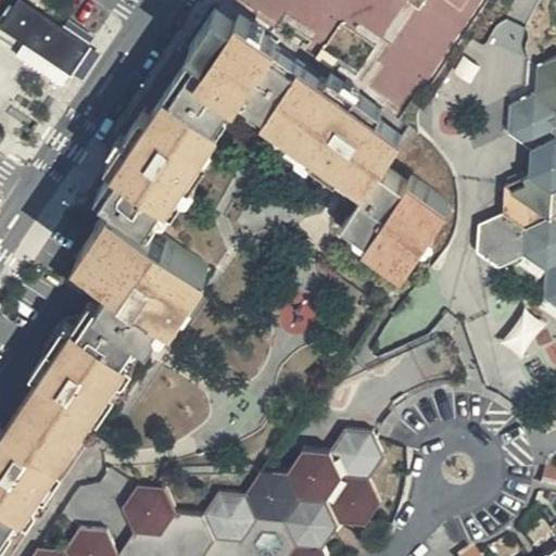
[(14,10),(0,29),(0,43),(65,88),(85,59),(14,10)]
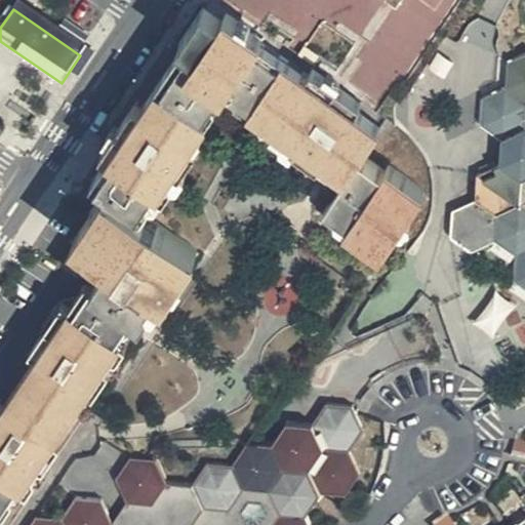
[(215,22),(196,10),(171,46),(176,50),(136,111),(130,107),(98,157),(104,160),(87,186),(103,194),(70,244),(105,268),(88,293),(81,288),(67,311),(59,307),(26,357),(33,362),(0,408),(0,524),(4,524),(7,523),(0,518),(0,510),(13,490),(25,497),(56,449),(50,445),(83,397),(90,401),(124,350),(110,340),(125,318),(133,323),(149,298),(161,308),(195,256),(135,215),(151,192),(156,195),(189,144),(185,140),(216,93),(267,126),(263,133),(314,166),(318,161),(344,178),(322,211),(346,227),(340,235),(376,258),(421,193),(385,169),(379,176),(355,161),(375,130),(352,113),(356,107),(305,74),(301,79),(252,46),(257,41),(219,17),(215,22)]
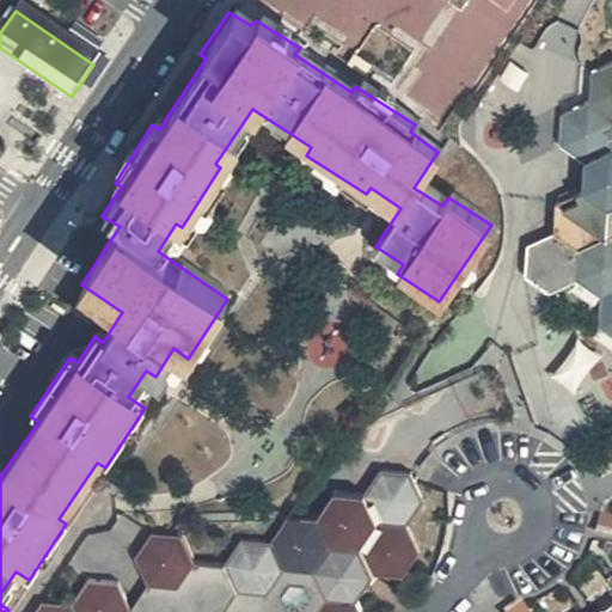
[(611,72),(587,78),(587,108),(558,117),(556,146),(582,163),(581,193),(552,207),(550,239),(573,255),(571,285),(573,285),(595,299),(593,328),(611,341),(611,72)]
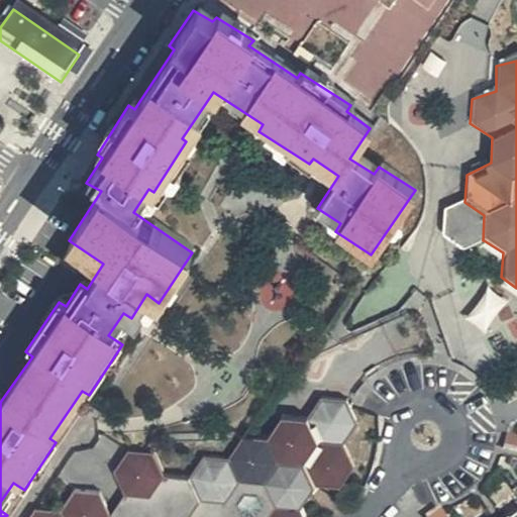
[(484,215),(464,202),(442,211),(440,235),(459,249),(483,240),(484,215)]
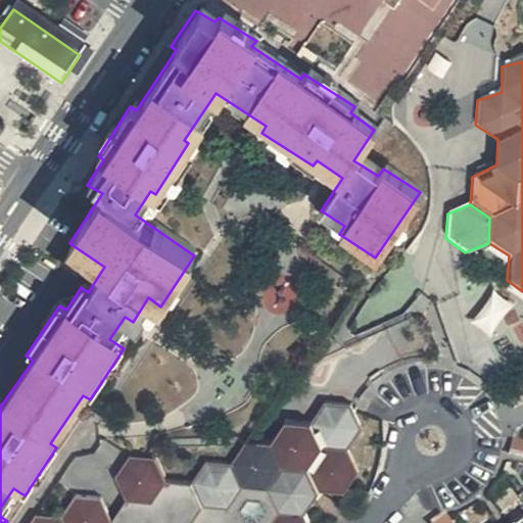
[(330,522),(343,505),(339,487),(353,465),(349,446),(360,432),(346,413),(319,412),(305,432),(282,431),(274,442),(249,443),(234,466),(207,463),(192,483),(165,481),(148,506),(127,503),(112,522),(108,522),(99,504),(74,502),(58,522),(33,522),(32,522),(330,522)]
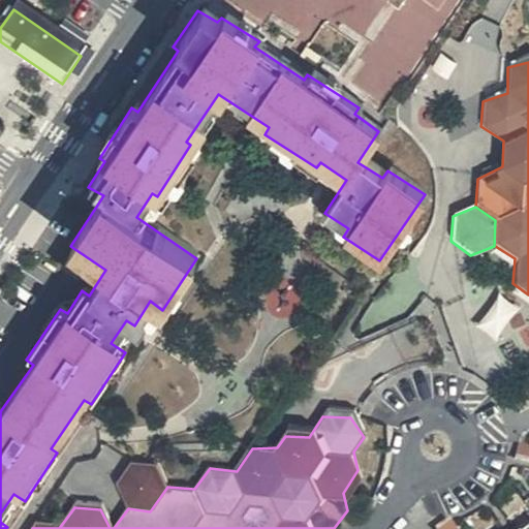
[(155,466),(130,463),(115,487),(128,508),(150,511),(167,487),(155,466)]
